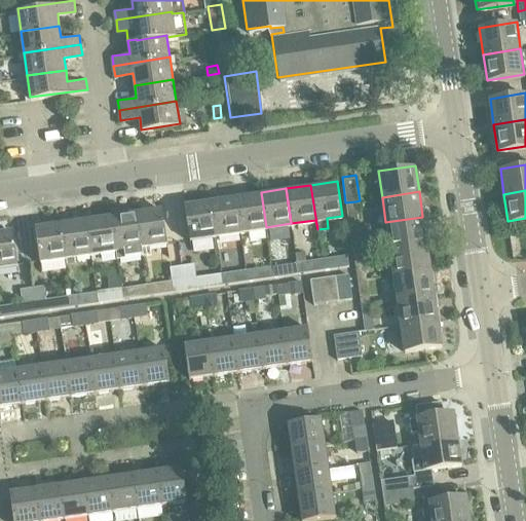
[(266,227),(261,192),(236,195),(241,230),(266,227)]
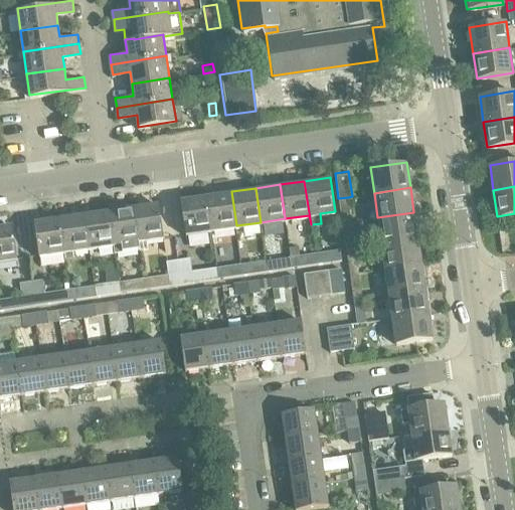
[(231,191),(206,195),(211,229),(236,225),(231,191)]
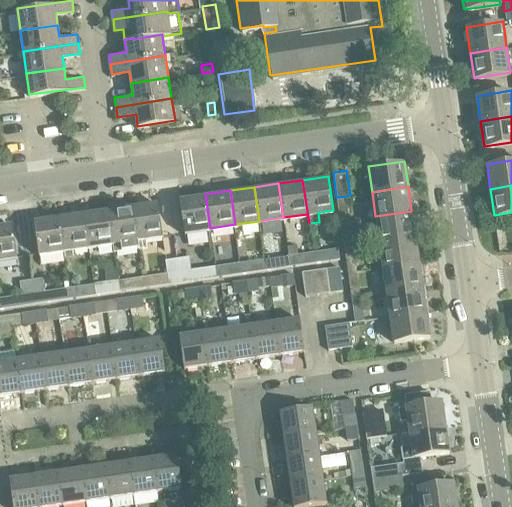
[(210,228),(205,194),(180,197),(185,231),(210,228)]
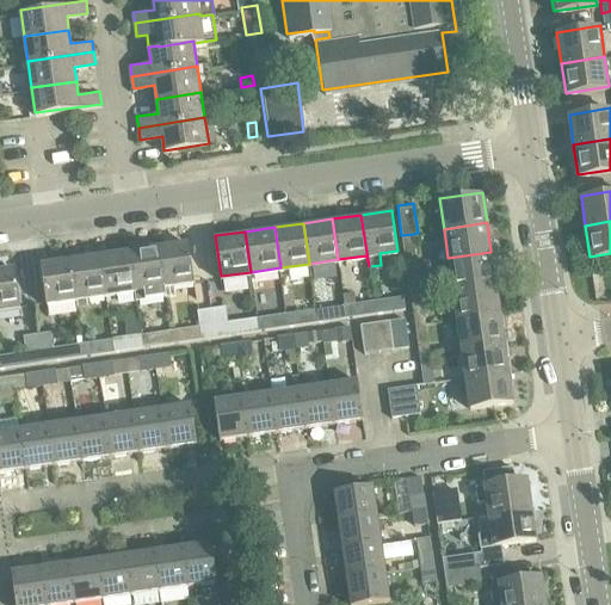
[(401,235),(406,263),(417,261),(413,234),(401,235)]
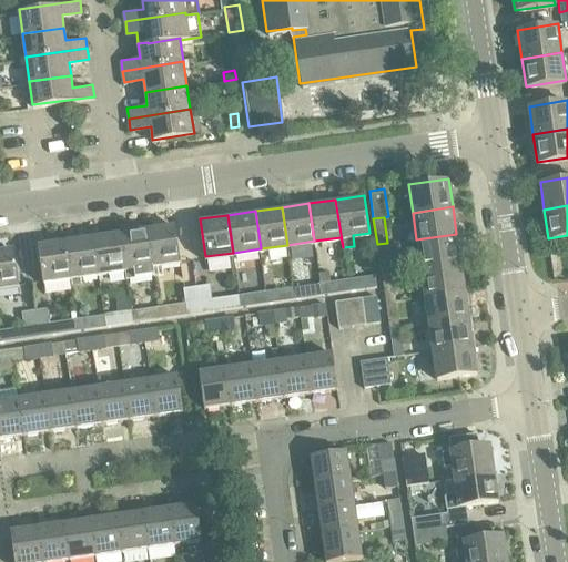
[(174,222),(146,226),(153,264),(154,272),(164,271),(163,263),(180,261),(174,222)]
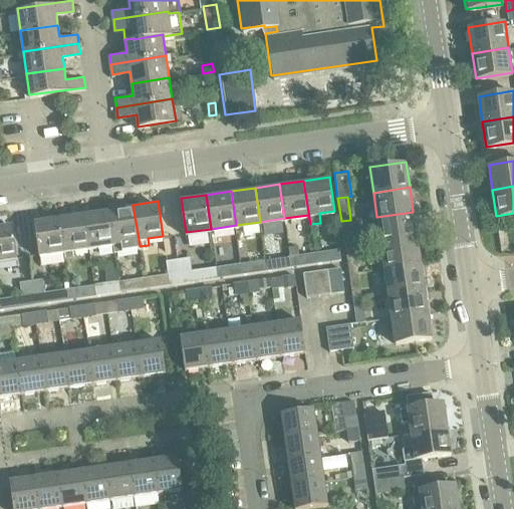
[(133,205),(108,208),(113,243),(114,250),(140,246),(139,239),(133,205)]
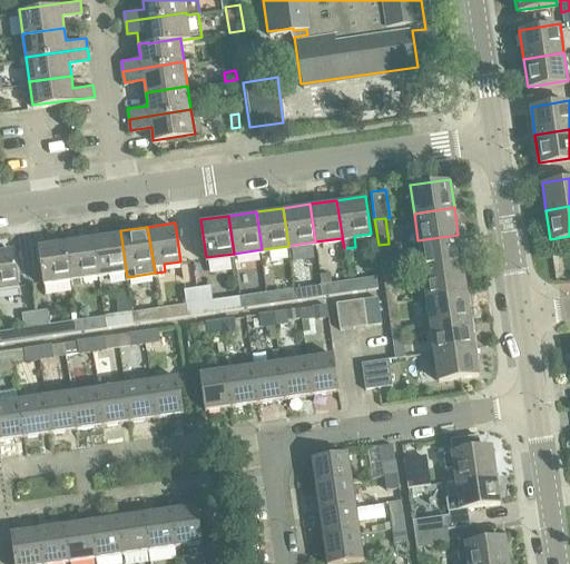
[(120,230),(94,235),(99,274),(125,269),(126,269),(120,230)]
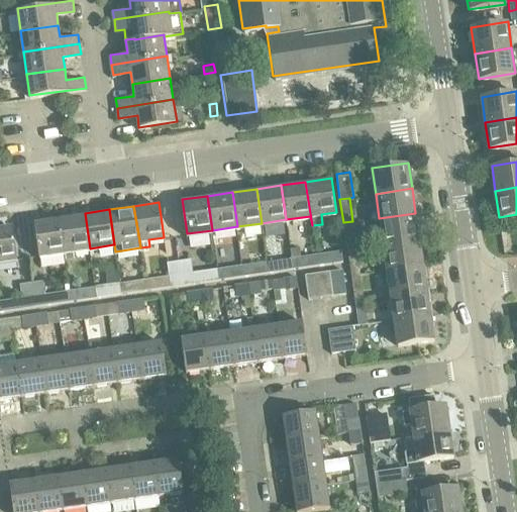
[(85,213),(61,216),(66,251),(90,248),(85,213)]
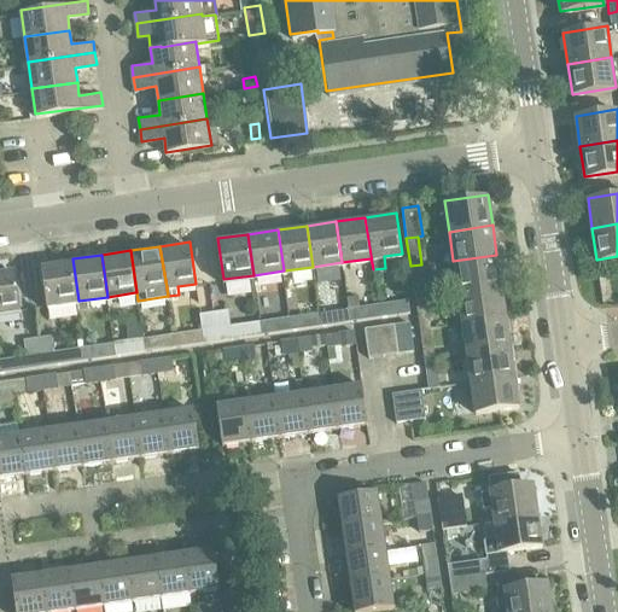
[(501,284),(496,255),(453,261),(458,291),(501,284)]
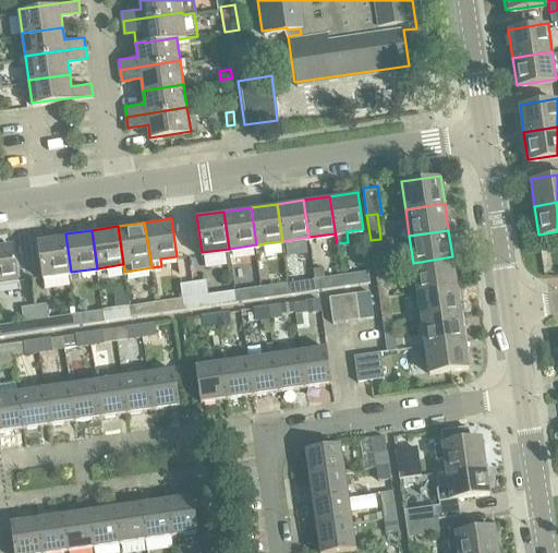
[(50,236),(37,238),(43,276),(71,272),(65,233),(62,235),(60,232),(52,233),(50,236)]
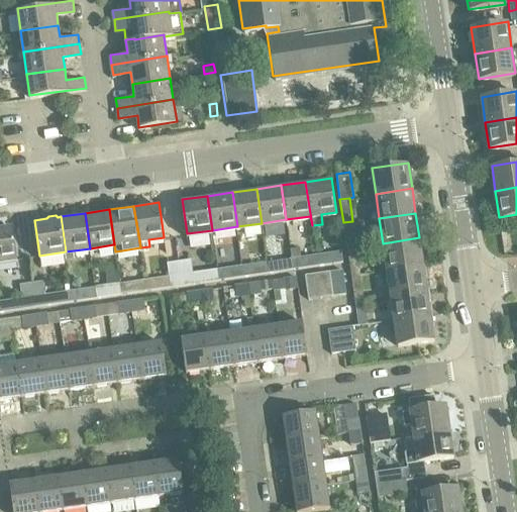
[(356,246),(352,221),(343,222),(347,248),(356,246)]
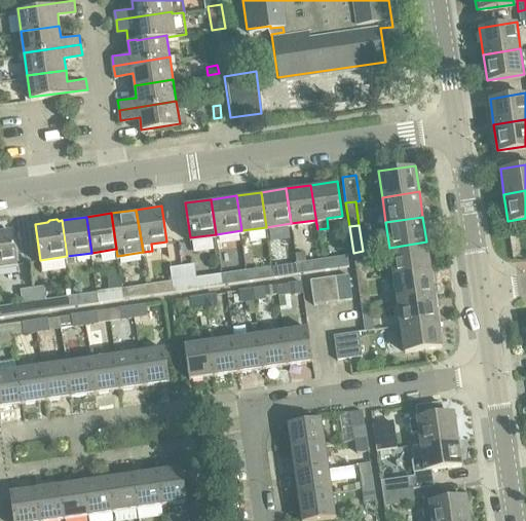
[(12,228),(0,229),(0,264),(17,262),(12,228)]
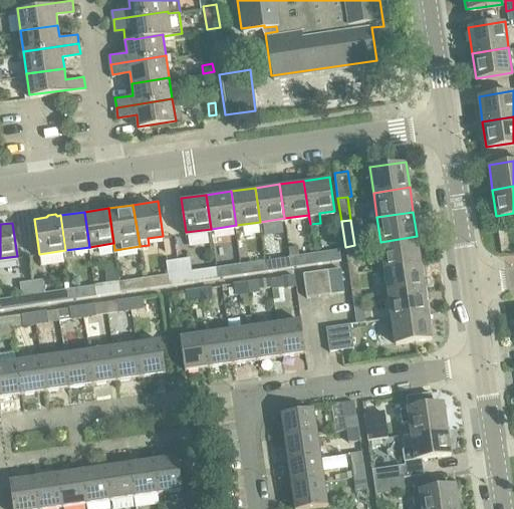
[(384,266),(421,261),(417,236),(380,242),(384,266)]
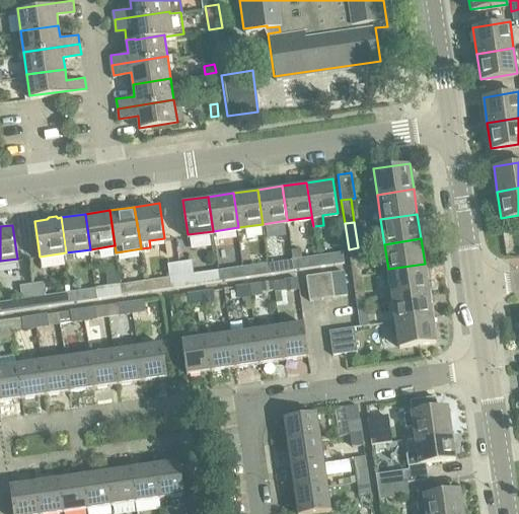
[(300,245),(291,246),(292,255),(293,255),(294,268),(319,264),(317,251),(302,254),(300,245)]
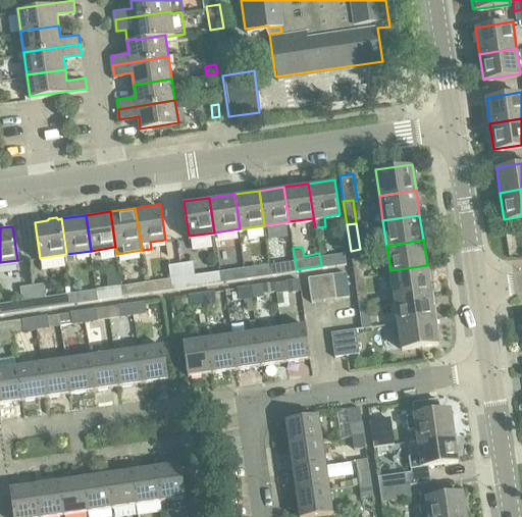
[(363,274),(360,249),(351,251),(354,275),(363,274)]
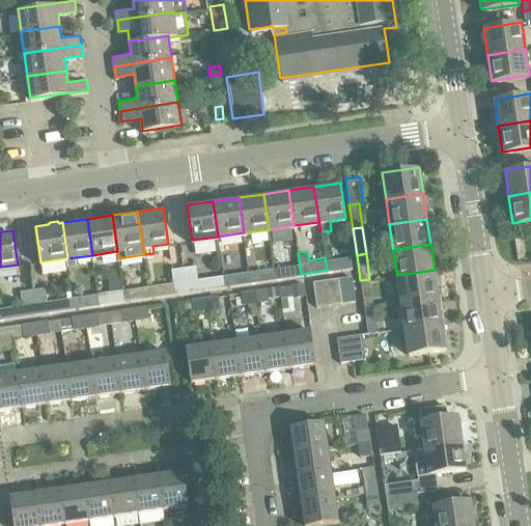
[(351,254),(325,257),(327,270),(352,266),(351,254)]
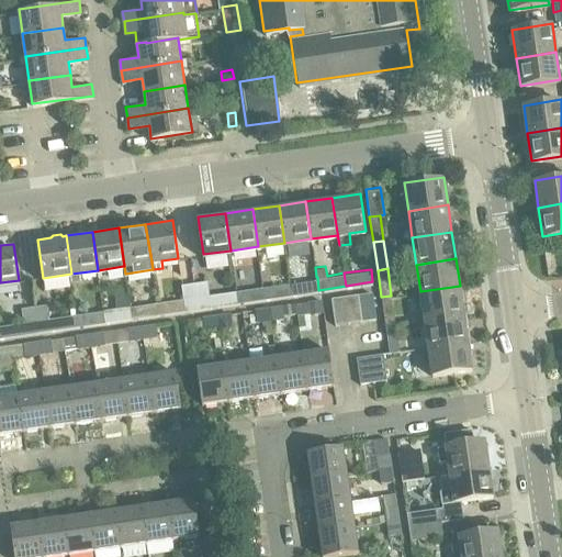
[(292,293),(318,290),(317,277),(316,277),(290,281),(292,293)]
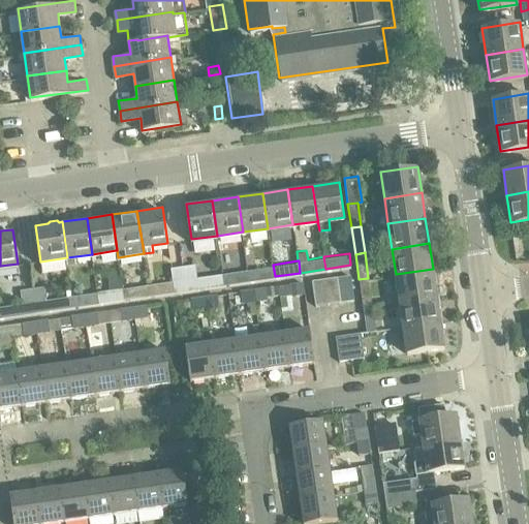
[(198,287),(196,276),(194,263),(183,265),(187,289),(198,287)]
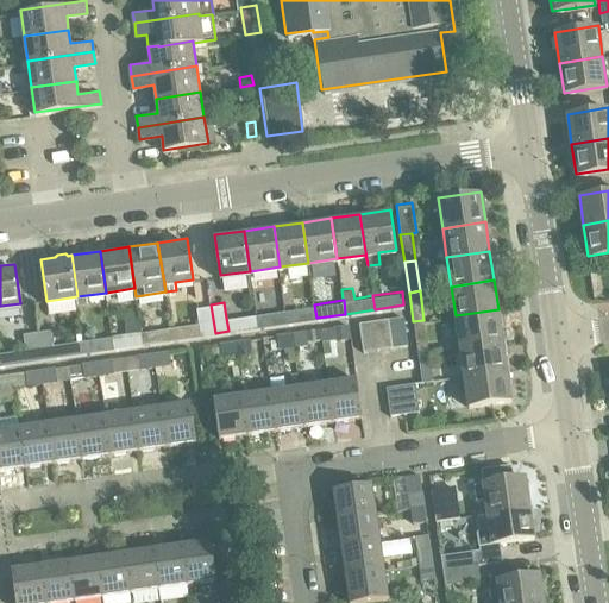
[(196,307),(199,321),(200,334),(215,333),(211,305),(196,307)]
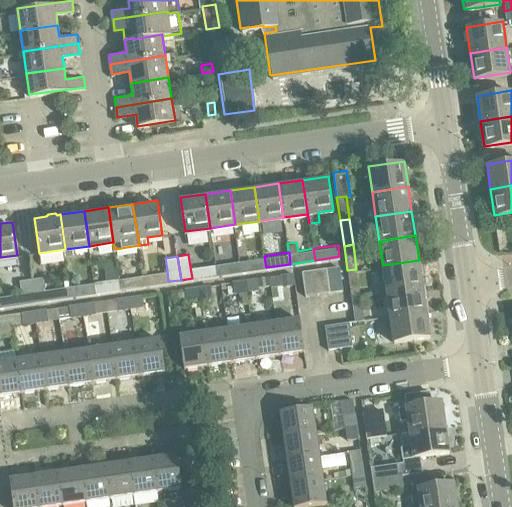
[(264,256),(247,258),(249,270),(266,267),(264,256)]
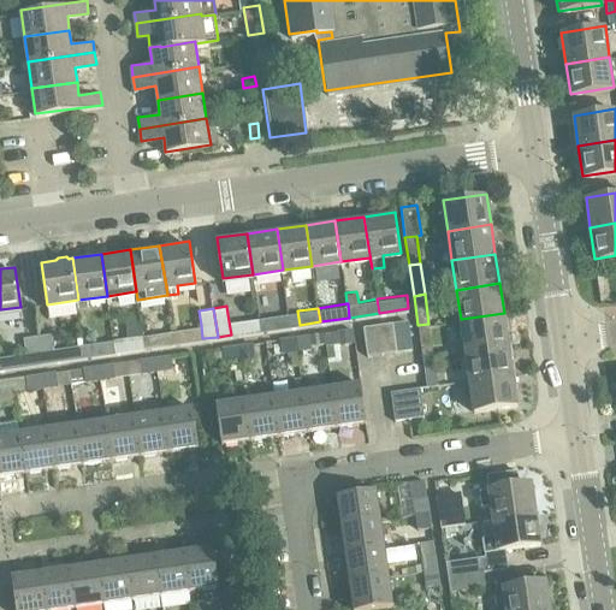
[(289,312),(267,315),(270,330),(291,326),(289,312)]
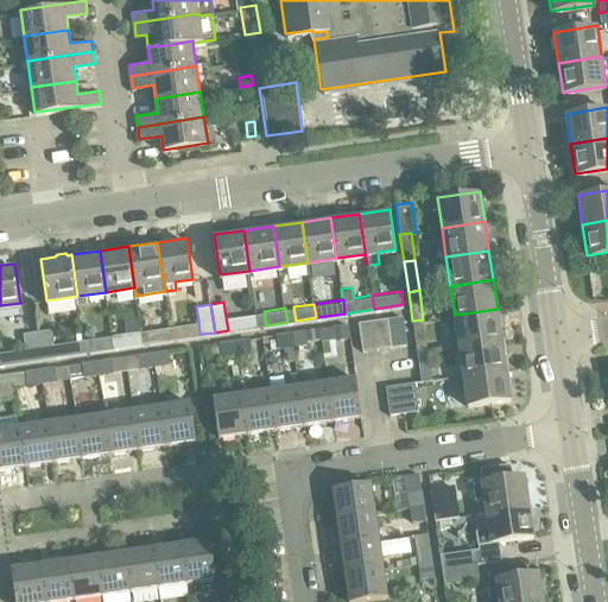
[(501,338),(498,309),(455,315),(458,344),(501,338)]
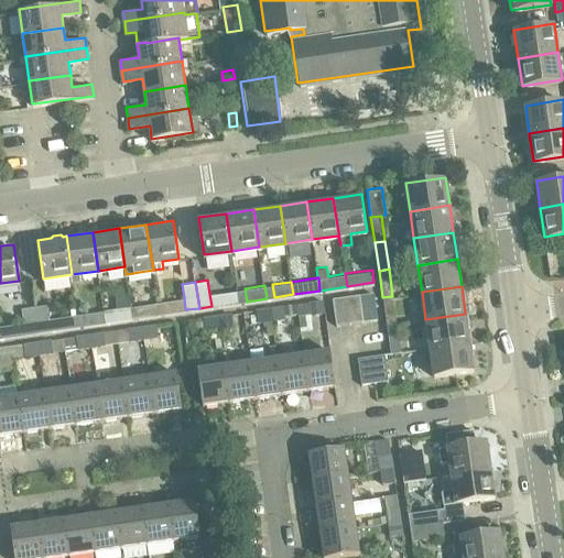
[(238,303),(237,290),(209,294),(212,306),(238,303)]
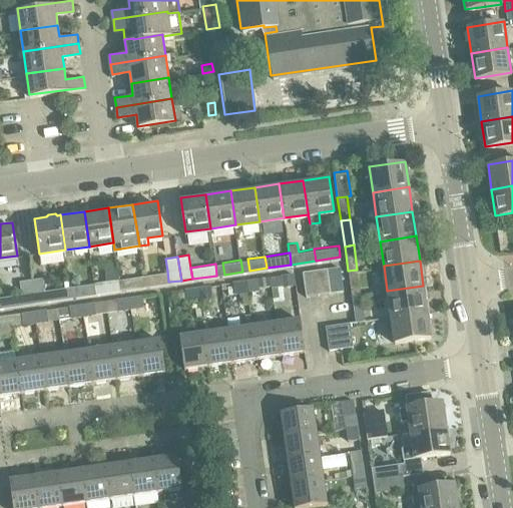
[(343,288),(339,264),(326,266),(331,290),(343,288)]
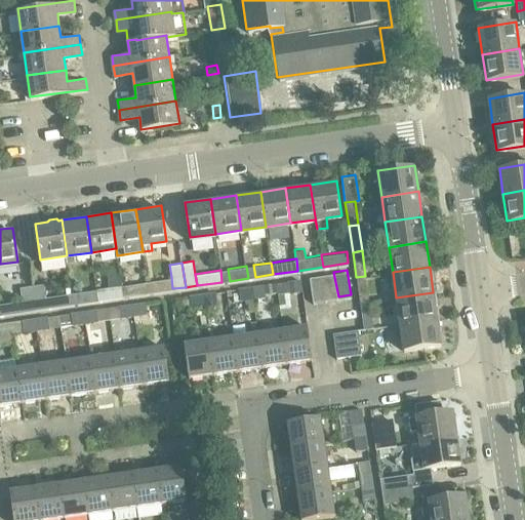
[(333,272),(321,274),(324,298),(338,296),(333,272)]
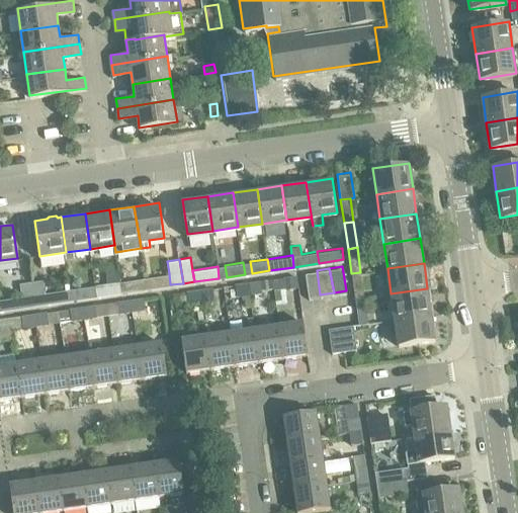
[(308,296),(320,294),(317,270),(305,272),(308,296)]
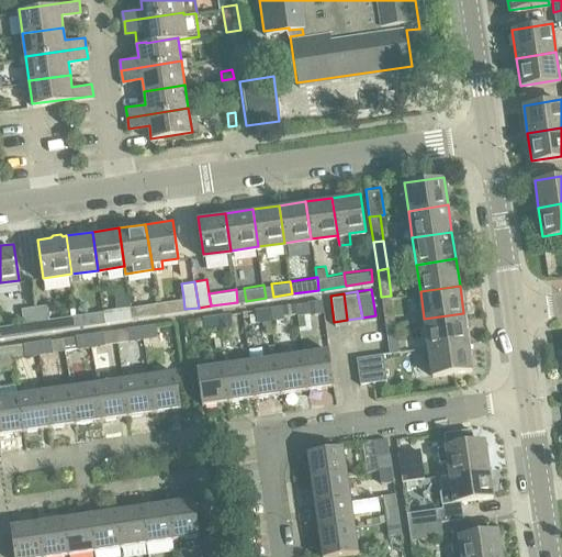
[(385,324),(395,323),(391,296),(381,297),(385,324)]
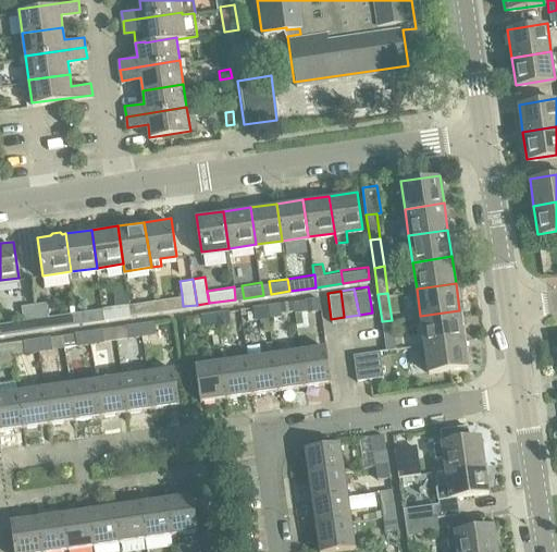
[(157,310),(183,306),(182,294),(156,298),(157,310)]
